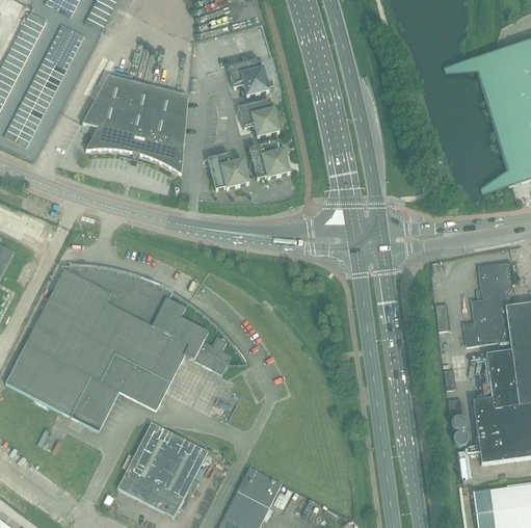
[(56,8),(59,3),(54,0),(45,0),(44,2),(56,8)]
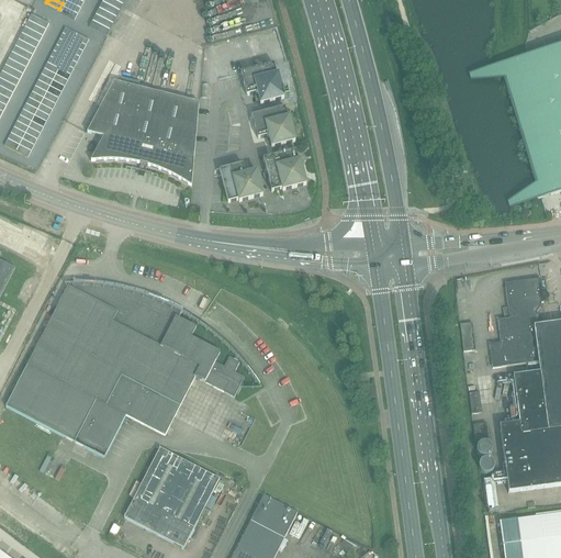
[(77,10),(79,4),(70,0),(65,0),(63,3),(77,10)]
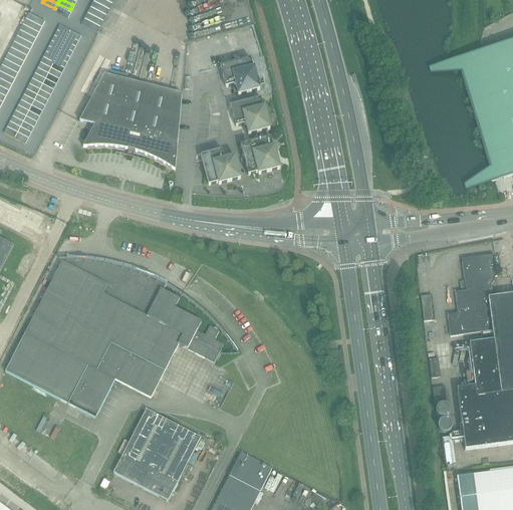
[(105,12),(108,7),(96,0),(91,0),(89,4),(105,12)]
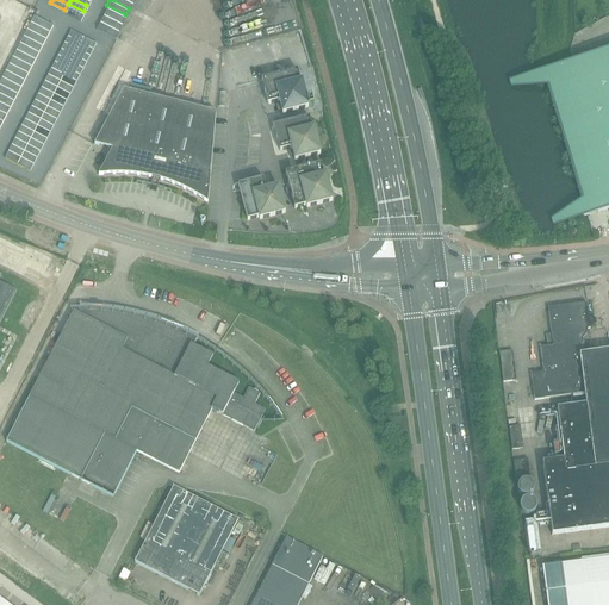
[(80,18),(84,11),(68,4),(64,10),(80,18)]
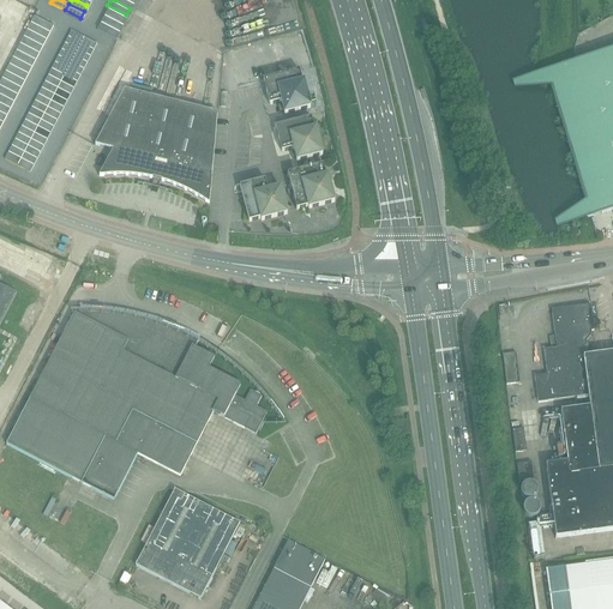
[(122,22),(126,14),(107,5),(103,12),(122,22)]
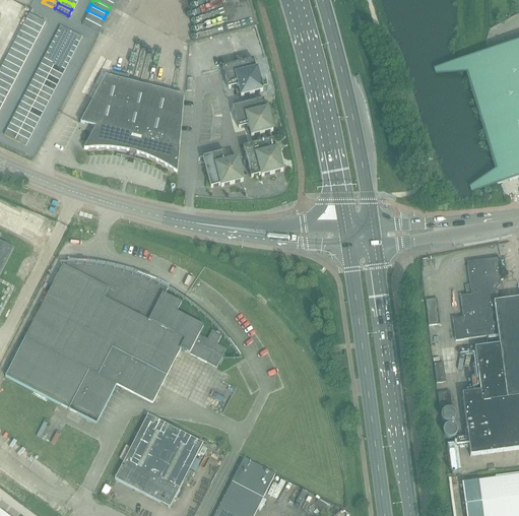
[(28,10),(25,16),(42,24),(45,18),(28,10)]
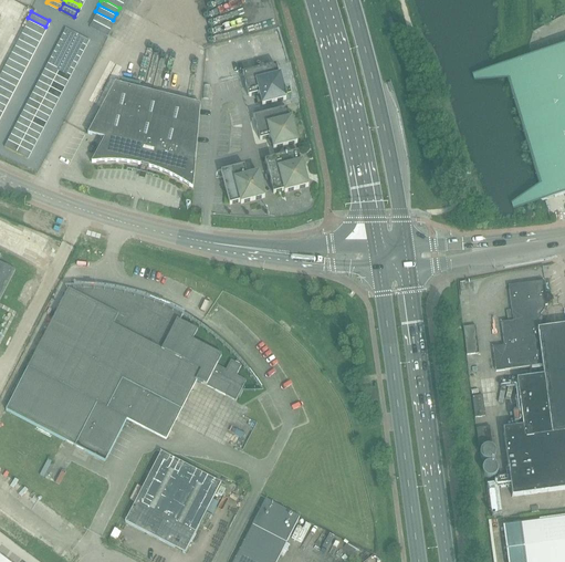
[(110,27),(113,20),(95,11),(92,18),(110,27)]
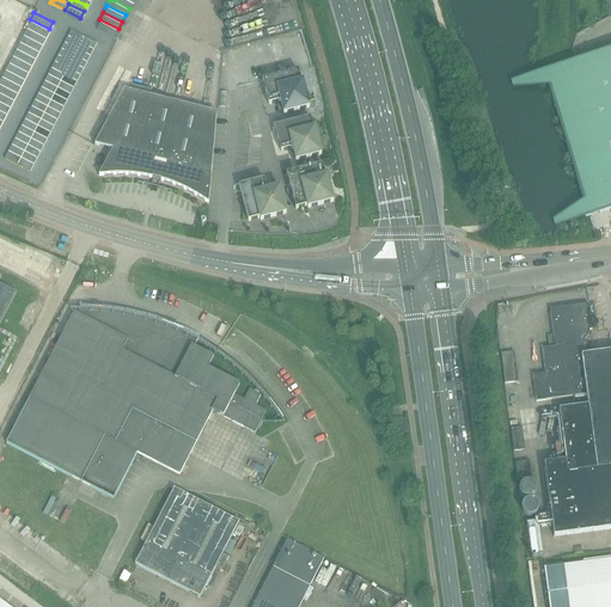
[(30,19),(26,26),(46,36),(49,29),(30,19)]
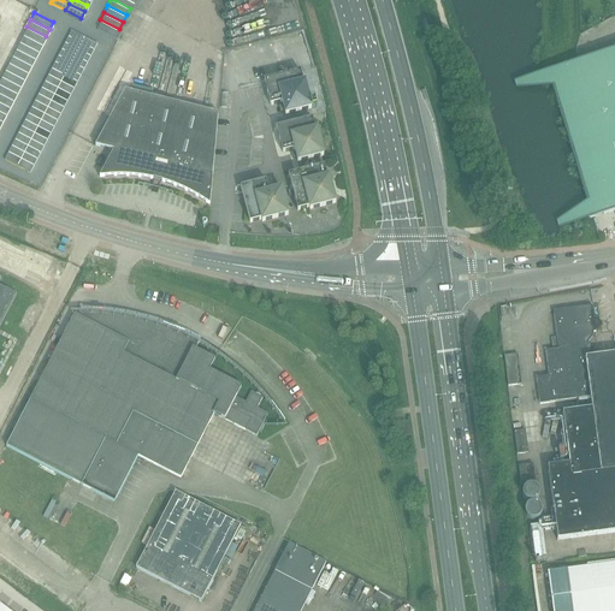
[(116,36),(119,29),(100,19),(96,25),(116,36)]
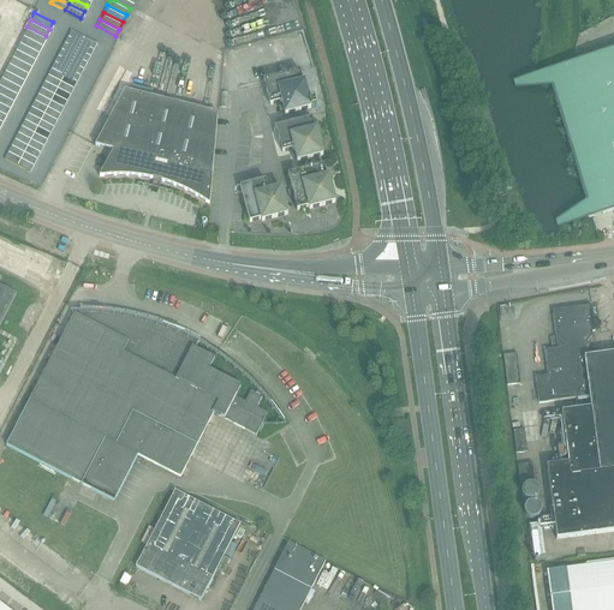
[(27,27),(23,33),(42,43),(46,36),(27,27)]
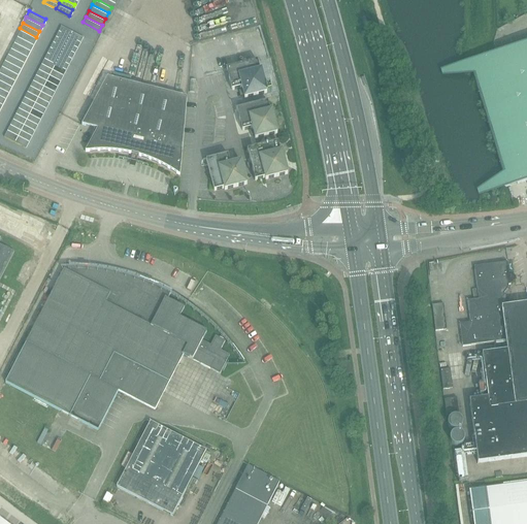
[(61,23),(58,28),(68,34),(71,28),(61,23)]
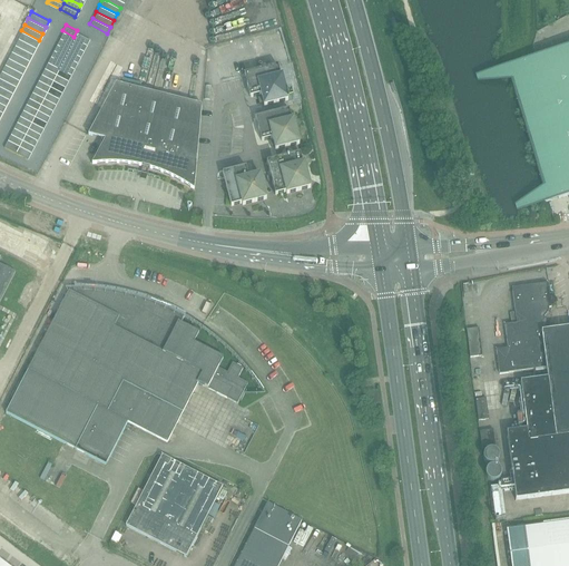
[(21,30),(18,37),(36,46),(39,40),(21,30)]
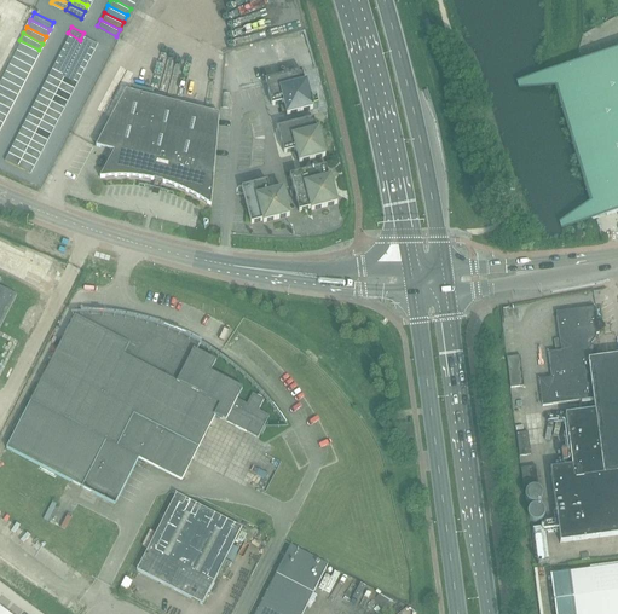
[(68,33),(64,39),(78,46),(80,40),(68,33)]
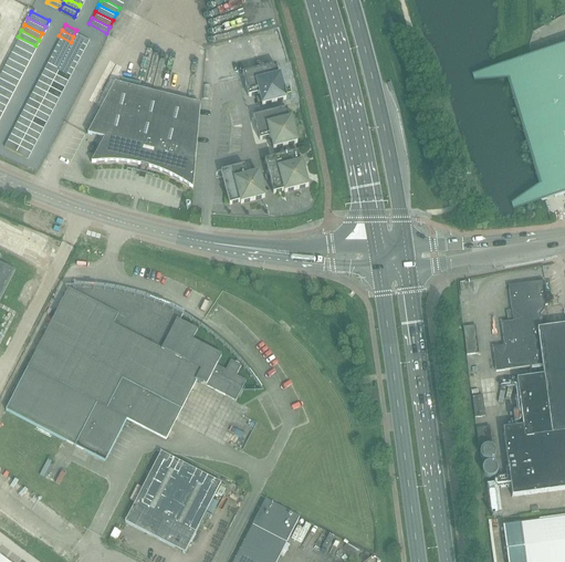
[(76,30),(73,37),(85,42),(89,37),(76,30)]
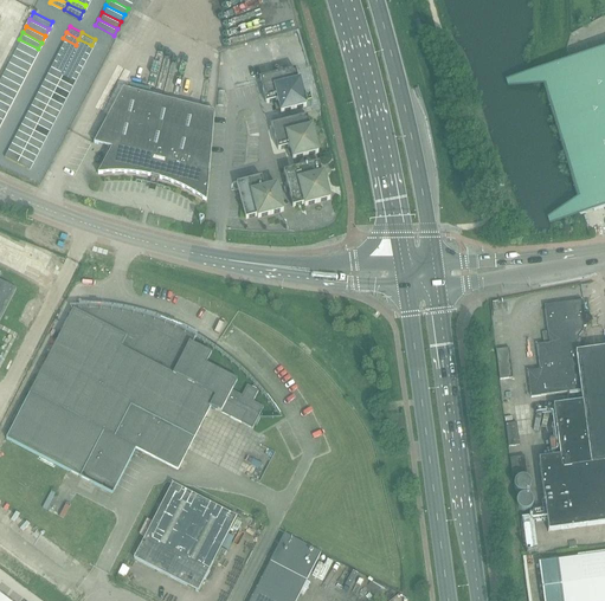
[(205,34),(198,46),(218,57),(224,45),(205,34)]
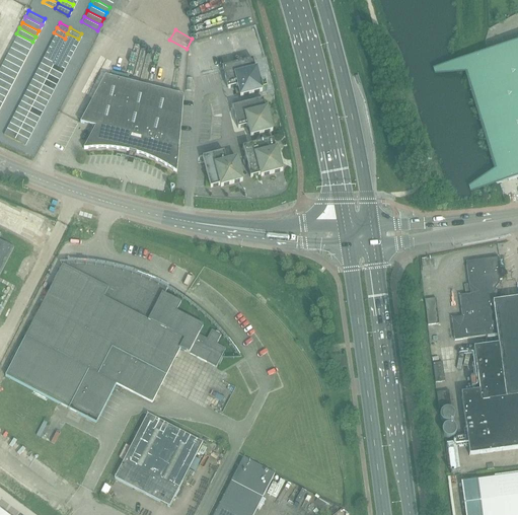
[(54,32),(51,39),(62,44),(65,39),(54,32)]
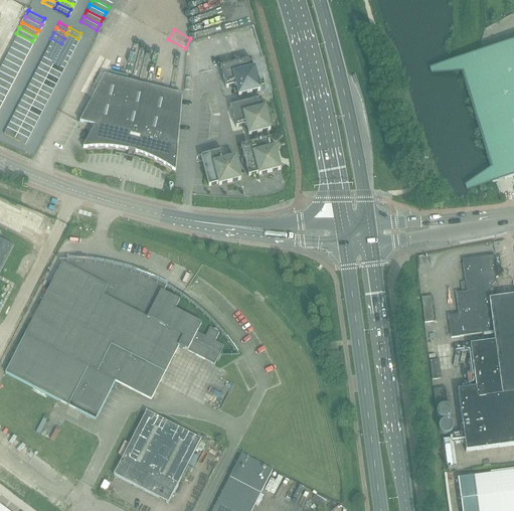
[(16,33),(13,39),(29,47),(32,41),(16,33)]
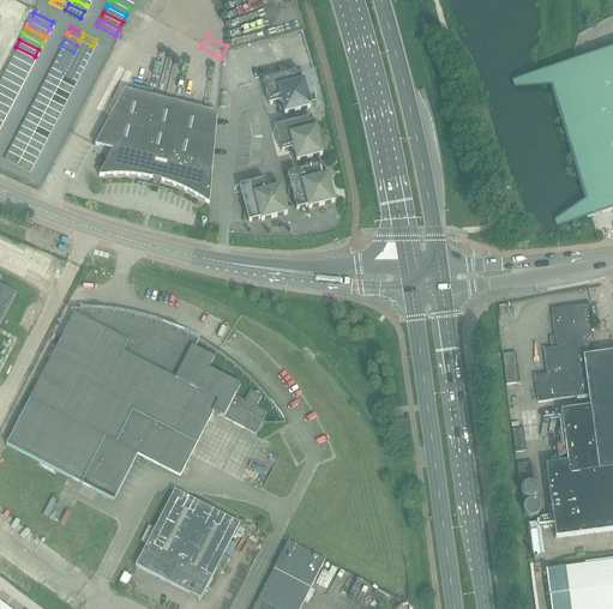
[(79,40),(77,46),(89,52),(92,46),(79,40)]
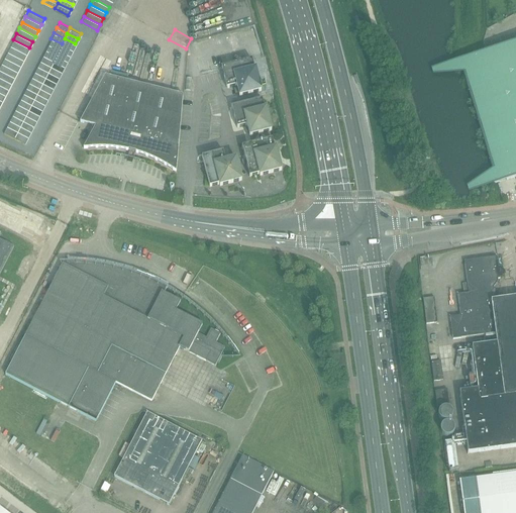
[(515,37),(457,57),(459,57),(496,178),(494,179),(495,180),(515,173),(515,37)]
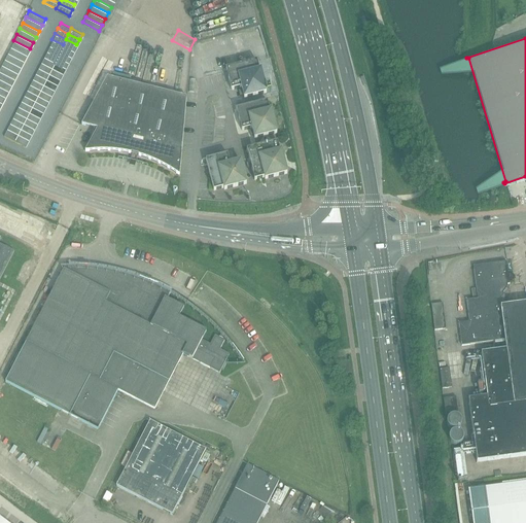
[(51,39),(49,44),(60,50),(63,44),(51,39)]
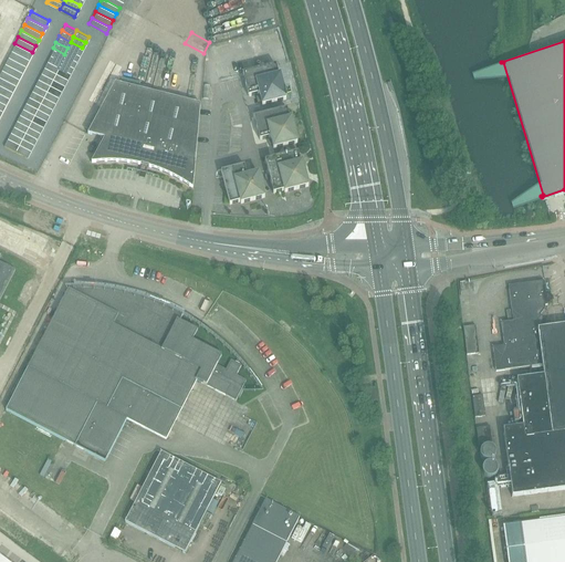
[(71,42),(67,48),(80,54),(82,48),(71,42)]
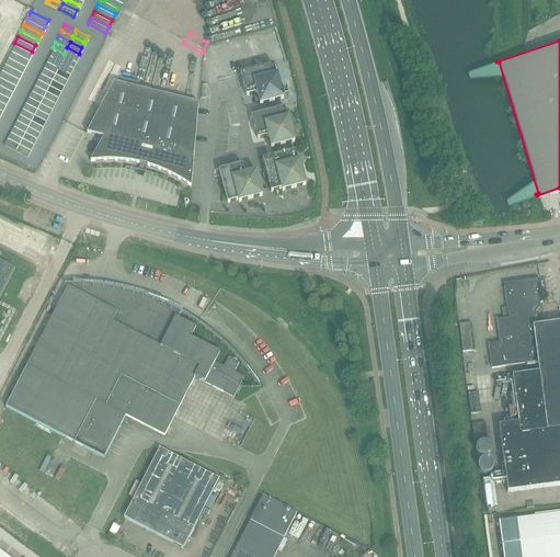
[(14,43),(11,49),(29,58),(32,52),(14,43)]
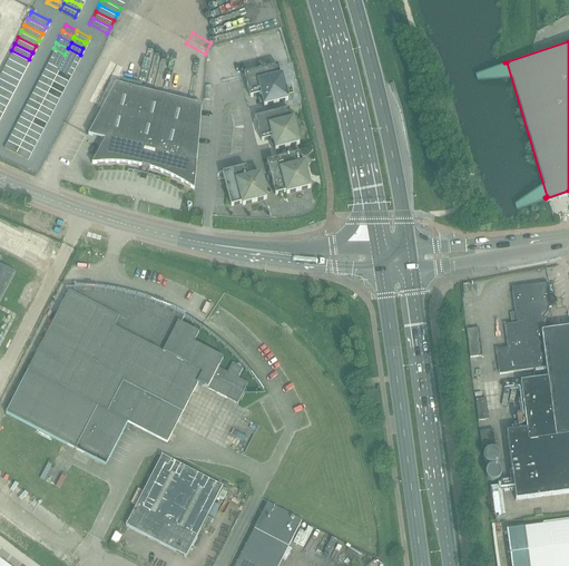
[(54,48),(50,54),(61,60),(65,55),(54,48)]
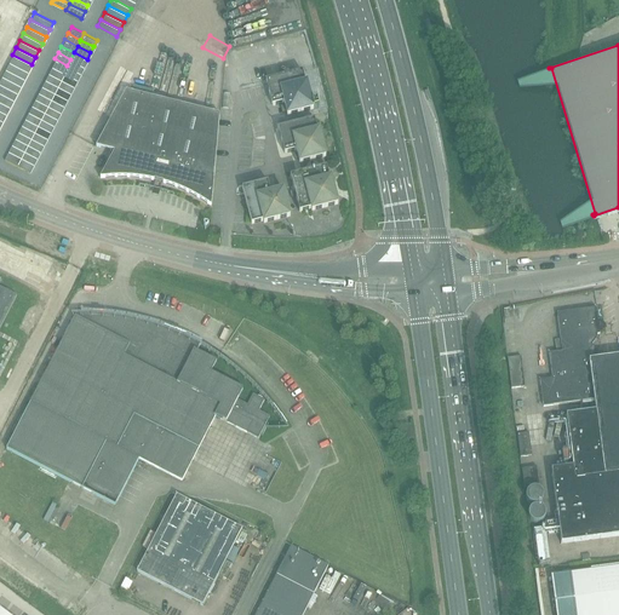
[(74,52),(70,59),(84,65),(87,59),(74,52)]
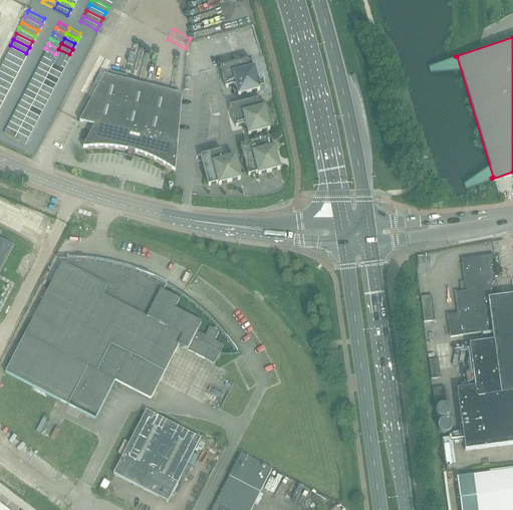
[(10,45),(7,50),(23,59),(26,53),(10,45)]
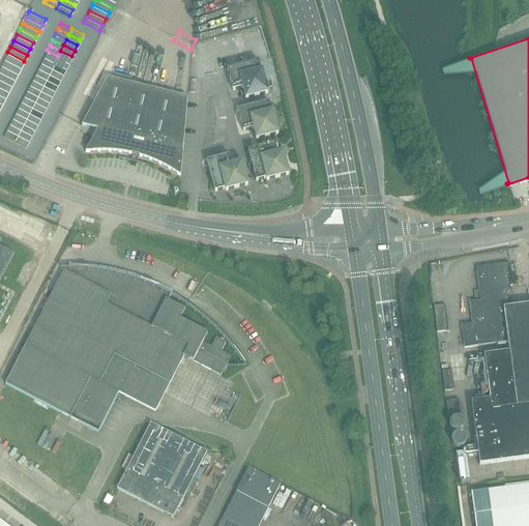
[(47,50),(43,56),(55,61),(57,56),(47,50)]
